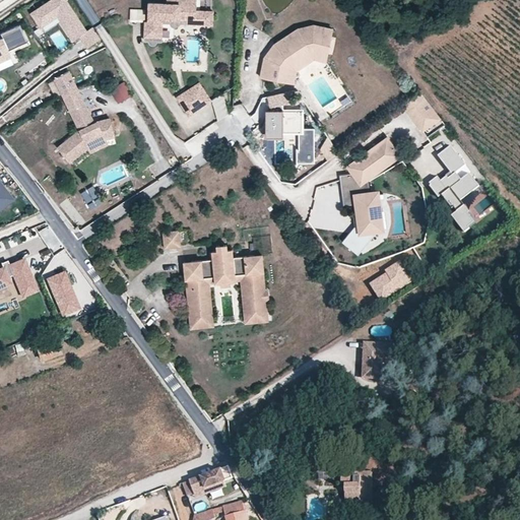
[(86,30),(66,0),(49,0),(31,11),(42,26),(58,16),(61,21),(73,40),(78,37),(85,47),(100,38),(92,26),(86,30)]
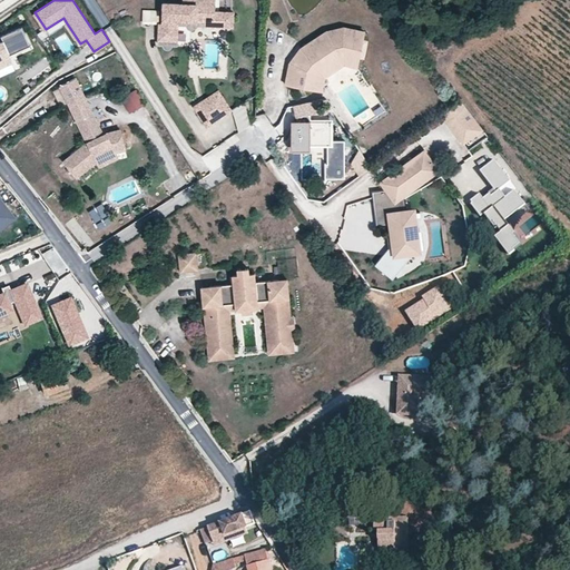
[(213,0),(179,0),(180,1),(160,1),(160,21),(157,21),(156,38),(175,39),(175,22),(175,18),(212,19),(213,10),(213,0)]
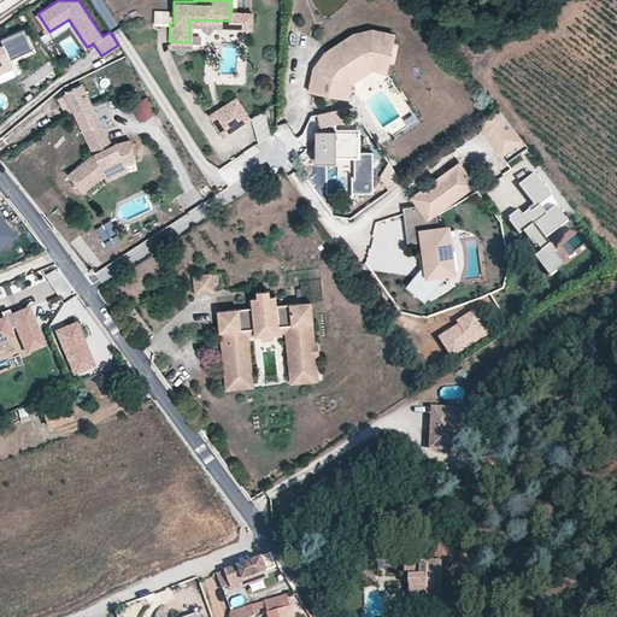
[(250,11),(230,11),(229,21),(189,19),(189,24),(199,25),(200,28),(200,29),(201,30),(204,30),(207,29),(209,29),(210,25),(250,27),(250,11)]
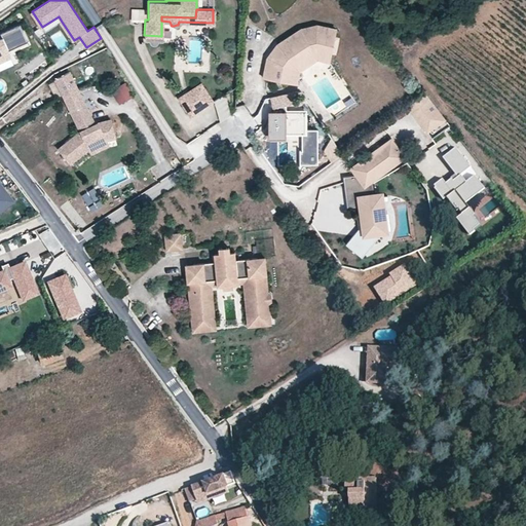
[(62,22),(59,16),(42,27),(45,32),(62,22)]
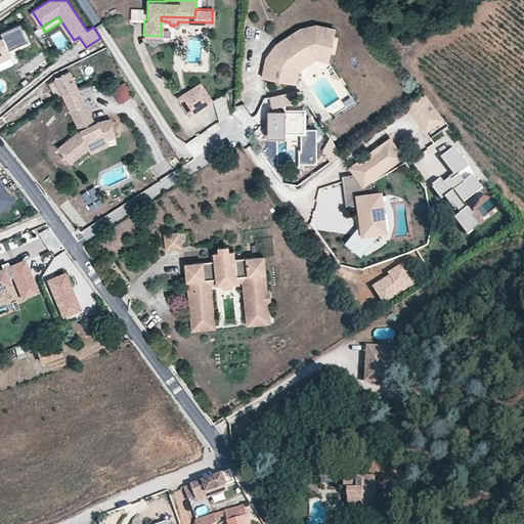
[(336,28),(318,24),(301,30),(277,45),(280,52),(278,59),(266,57),(261,76),(280,80),(282,73),(289,74),(291,66),(313,51),(330,52),(336,28)]
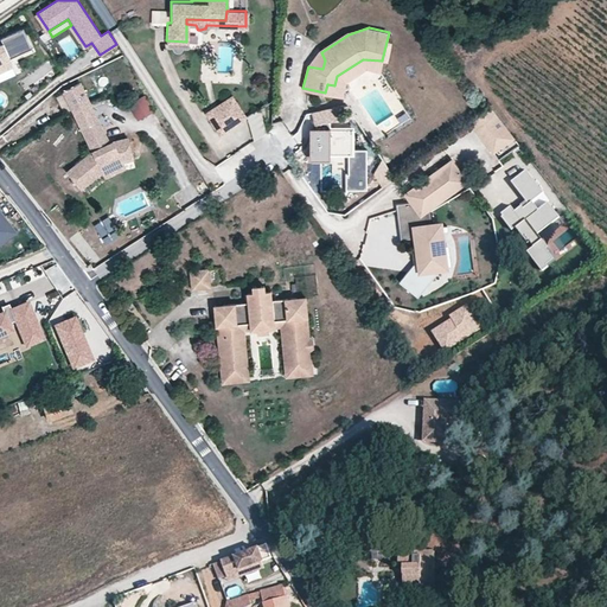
[(0,71),(14,65),(11,58),(33,48),(24,29),(1,38),(4,43),(0,44),(0,71)]
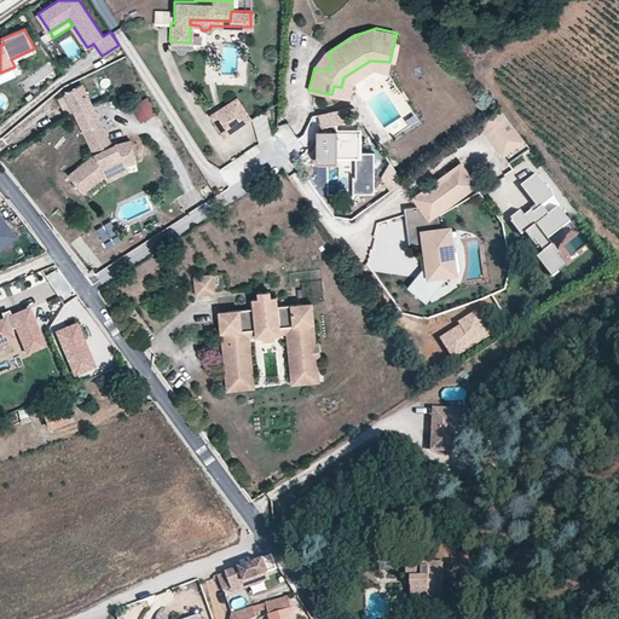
[(331,62),(328,53),(314,68),(329,70),(331,62)]
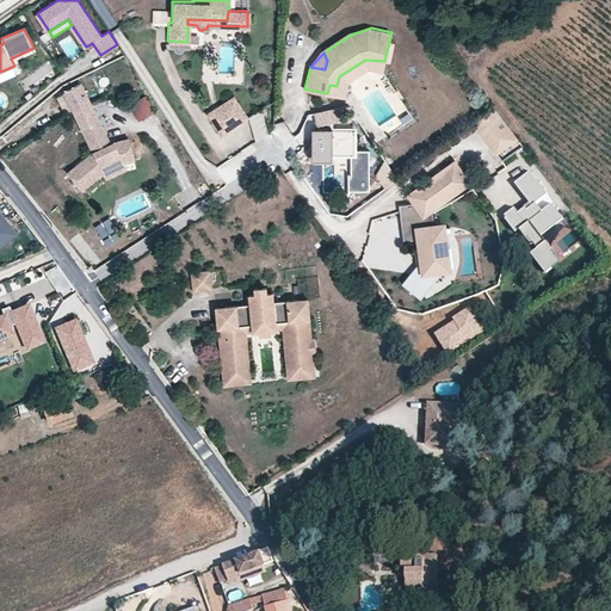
[(384,61),(365,60),(339,76),(337,86),(329,85),(327,93),(343,97),(346,81),(368,68),(383,69),(384,61)]
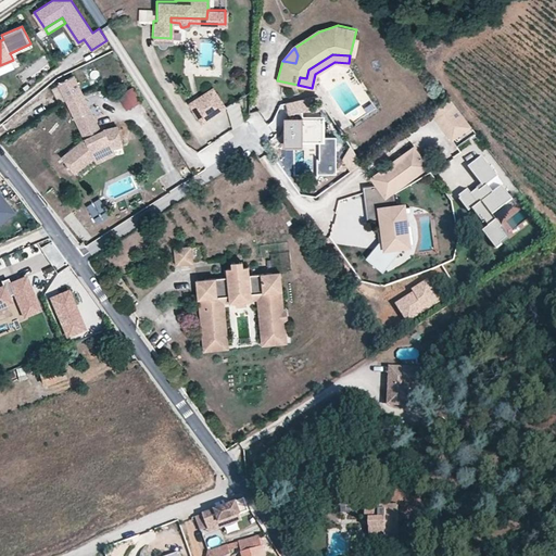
[(84,97),(74,77),(59,85),(68,104),(84,97)]
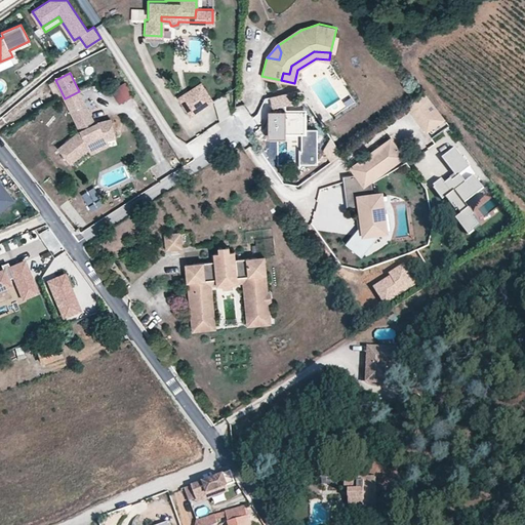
[(126,82),(112,88),(118,103),(132,96),(126,82)]
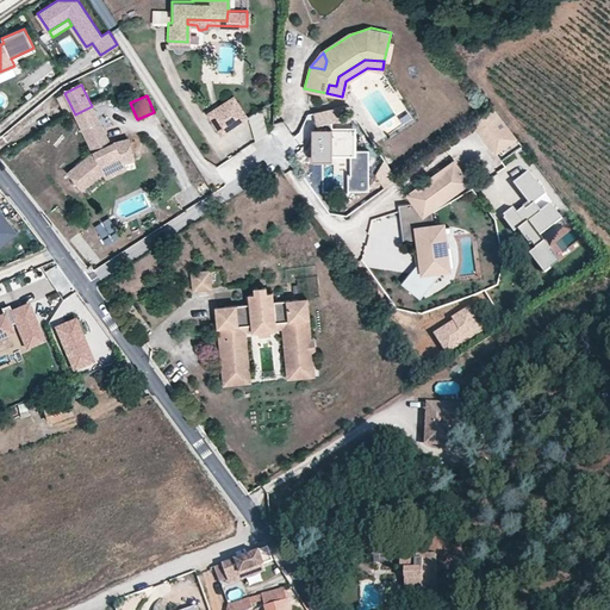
[(246,117),(231,95),(205,112),(219,134),(246,117)]
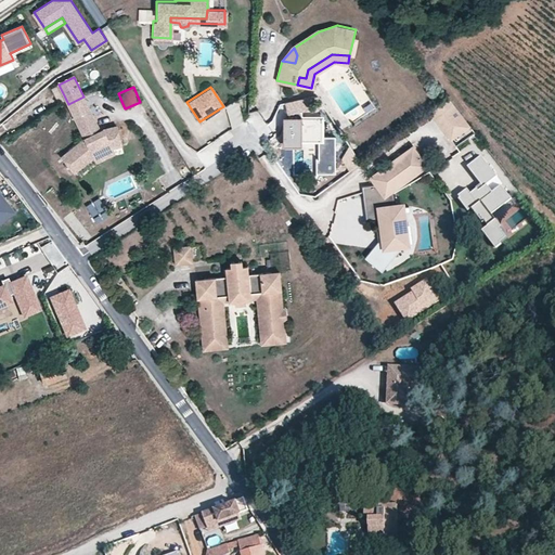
[(91,111),(84,97),(68,104),(77,119),(91,111)]
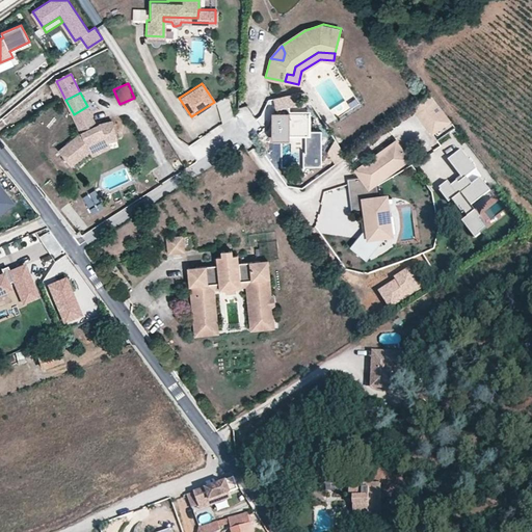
[(223,121),(236,115),(229,96),(216,100),(223,121)]
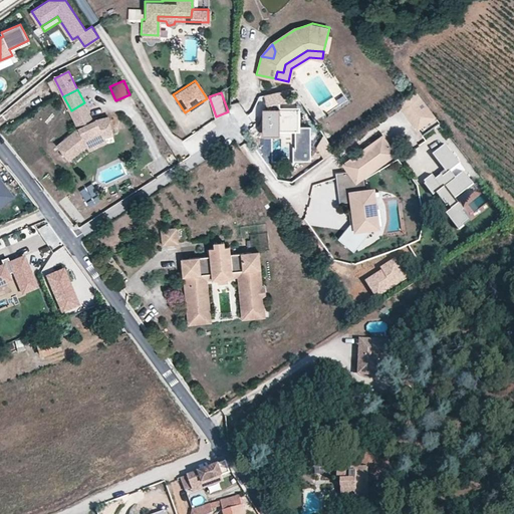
[(437,118),(417,92),(398,106),(418,133),(437,118)]
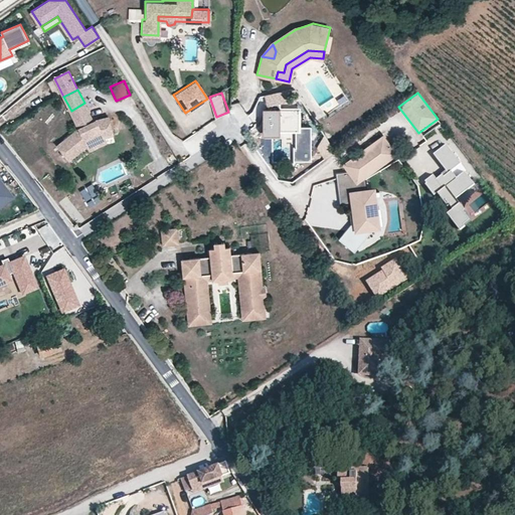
[(94,125),(92,121),(94,119),(84,103),(71,111),(81,131),(60,149),(72,163),(90,148),(105,140),(116,137),(111,119),(99,122),(96,124),(94,125)]
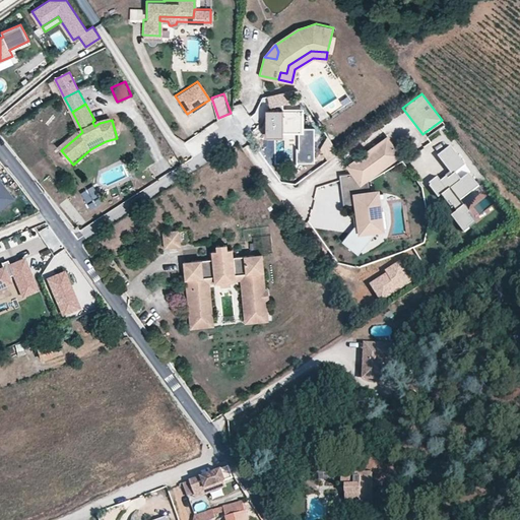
[(304,108),(267,109),(267,135),(283,134),(283,131),(299,131),(304,131),(304,127),(304,108)]
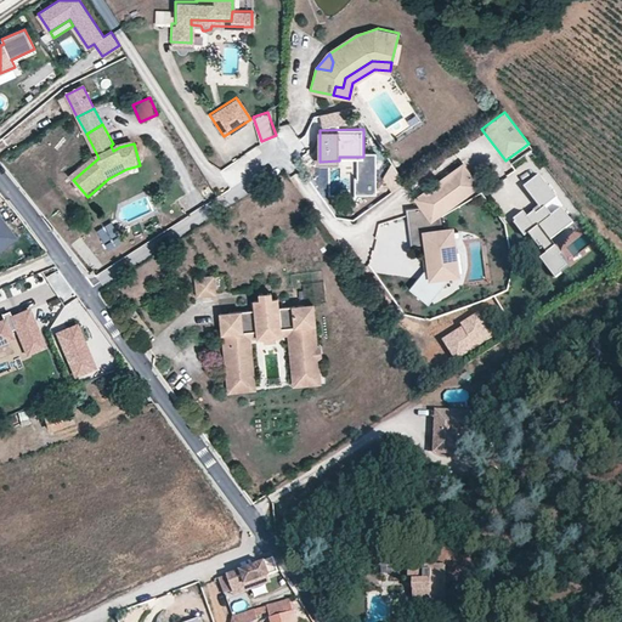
[(377,152),(363,152),(363,157),(357,157),(358,177),(355,177),(356,193),(377,193),(377,152)]
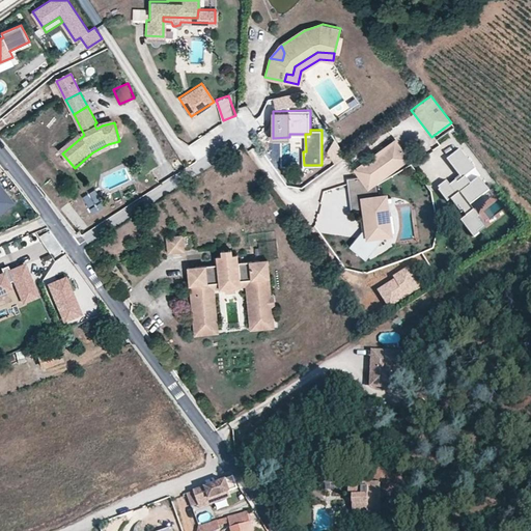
[(407,161),(395,139),(353,168),(359,175),(347,177),(351,210),(364,208),(365,219),(366,228),(363,231),(362,232),(350,247),(365,260),(379,244),(378,243),(383,235),(387,235),(385,216),(388,216),(386,196),(380,197),(378,182),(407,161)]
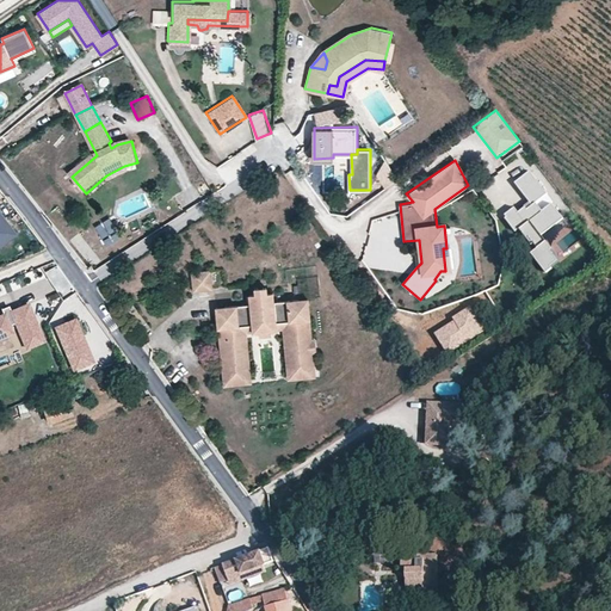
[(548,193),(531,171),(516,181),(534,204),(528,209),(526,207),(519,211),(516,207),(506,214),(507,216),(506,217),(516,230),(519,228),(532,244),(534,242),(537,247),(531,252),(545,272),(551,267),(550,266),(557,260),(550,250),(551,248),(542,235),(565,218),(553,203),(543,210),(537,202),(548,193)]
